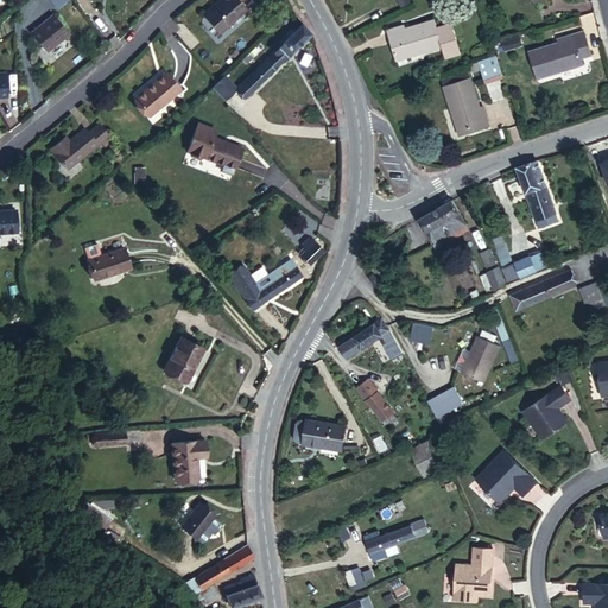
[(236,0),(234,0),(210,20),(226,40),(252,18),(236,0)]
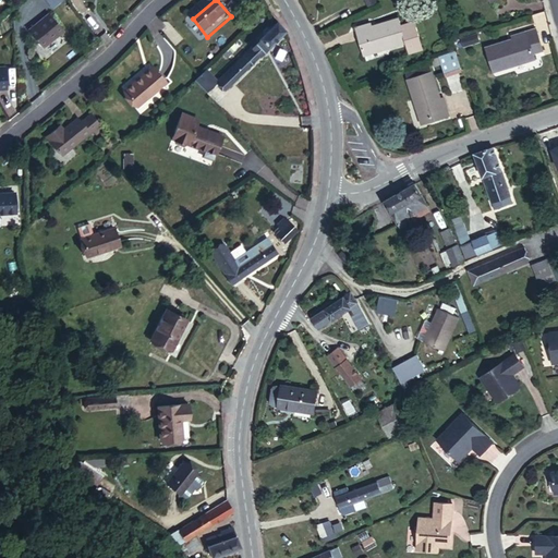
[(267,15),(209,79),(216,85),(277,24),(267,15)]
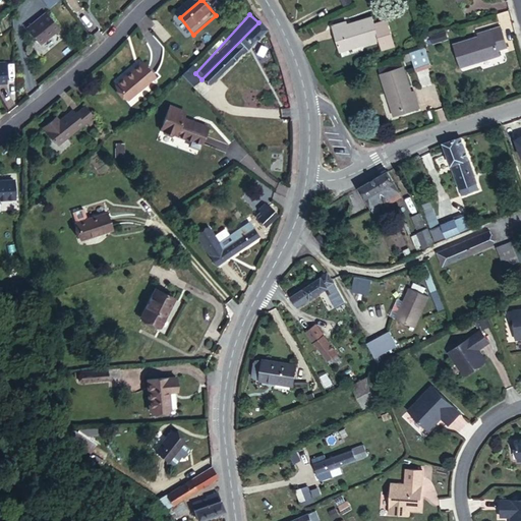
[(258,22),(201,79),(210,88),(267,31),(261,19),(258,22)]
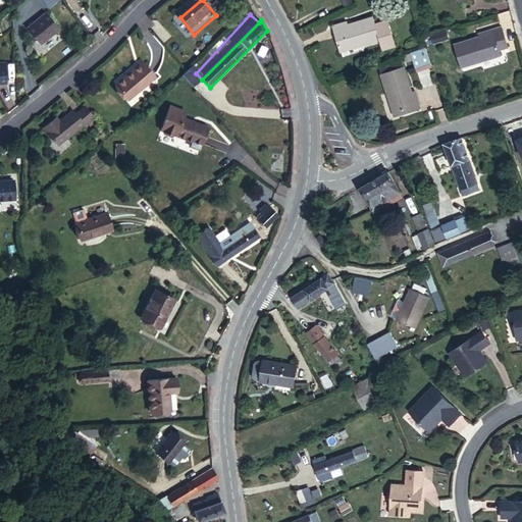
[(377,32),(376,25),(375,22),(352,29),(349,20),(334,24),(341,49),(379,39),(377,32)]
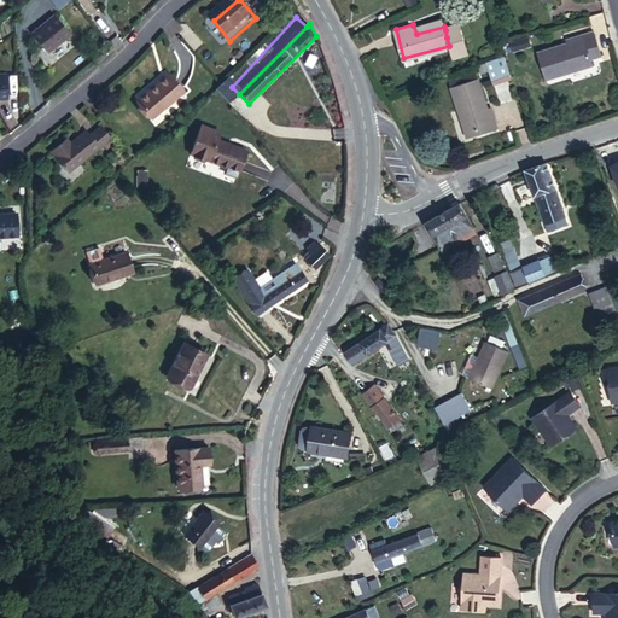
[(461,27),(445,30),(447,38),(462,34),(461,27)]
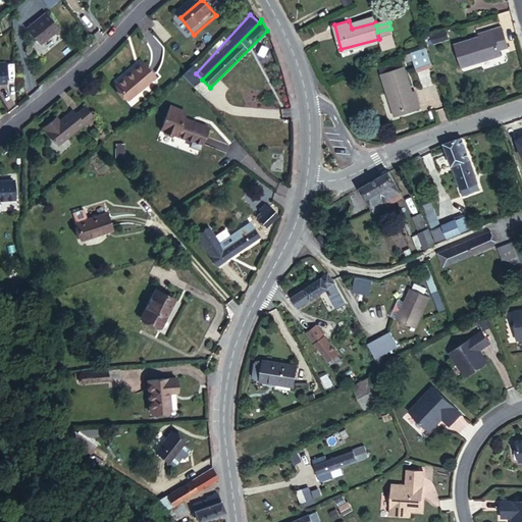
[(45,24),(23,41),(38,59),(58,42),(45,24)]
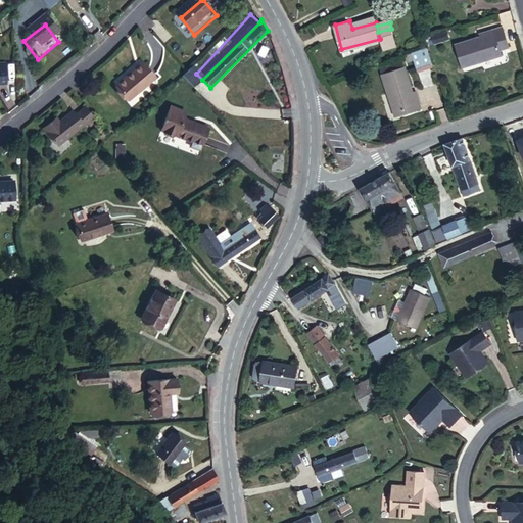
[(391,29),(378,32),(380,39),(383,49),(395,46),(391,29)]
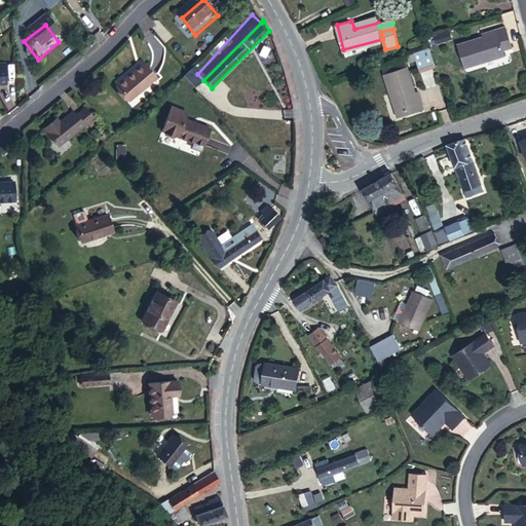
[(506,30),(497,33),(504,52),(514,49),(506,30)]
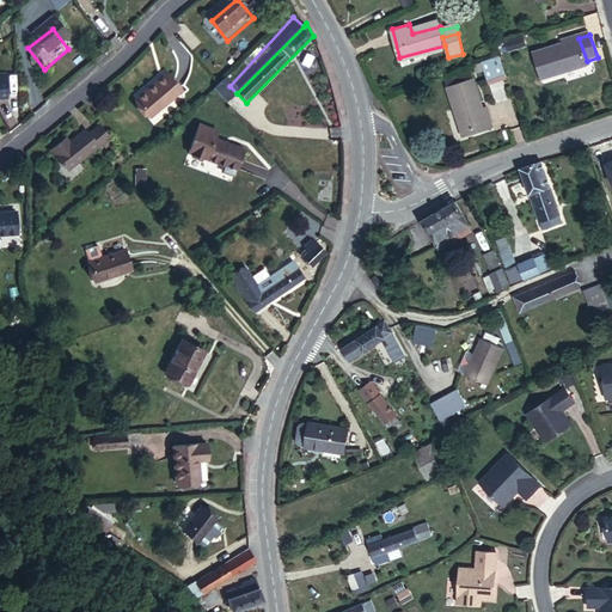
[(587,61),(579,38),(561,44),(564,53),(539,61),(548,83),(589,67),(587,61)]
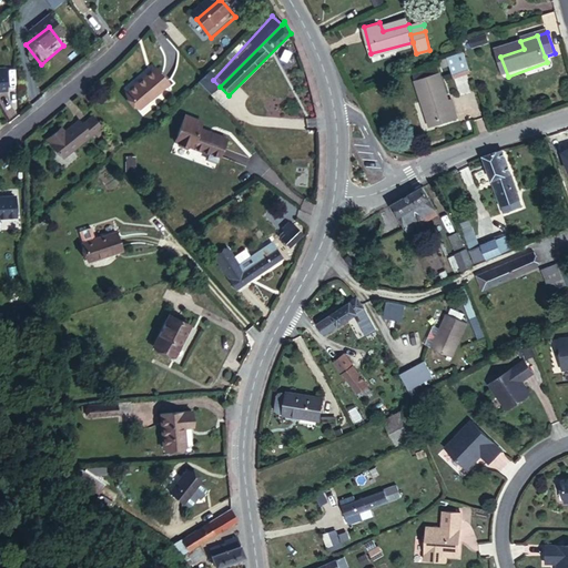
[(462,62),(436,73),(445,93),(469,82),(462,62)]
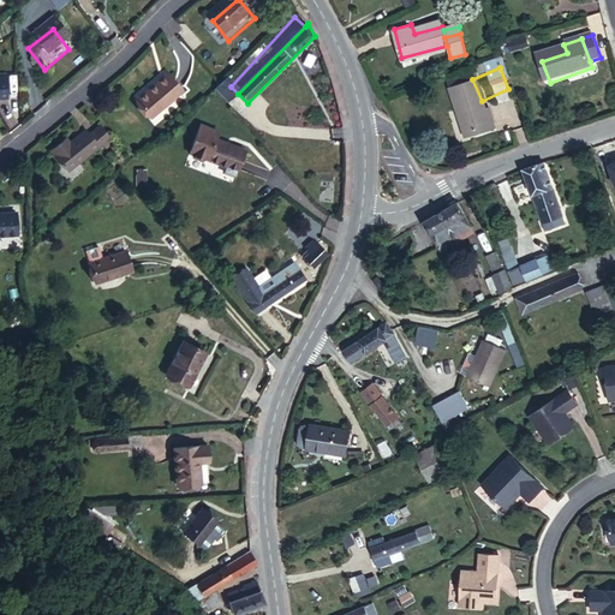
[(168,73),(138,100),(153,118),(183,91),(168,73)]
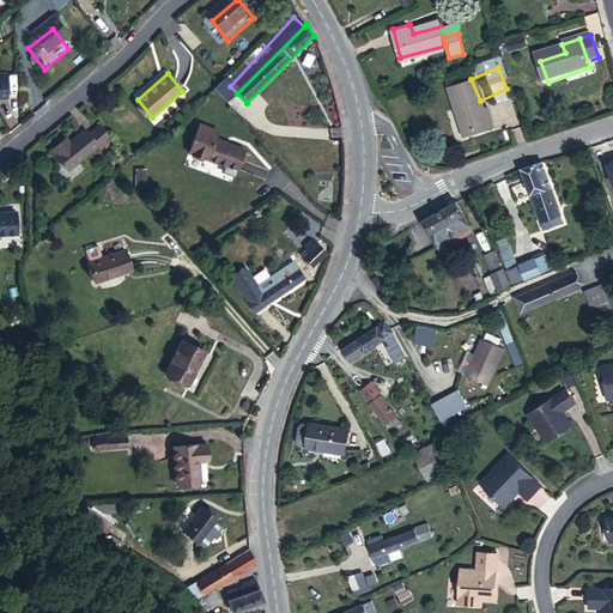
[(224,82),(213,92),(225,107),(237,93),(230,86),(224,82)]
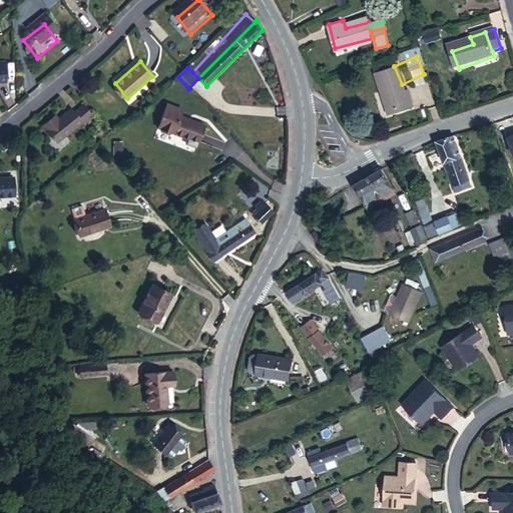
[(0,93),(1,94),(0,89),(10,89),(8,69),(0,69),(0,93)]
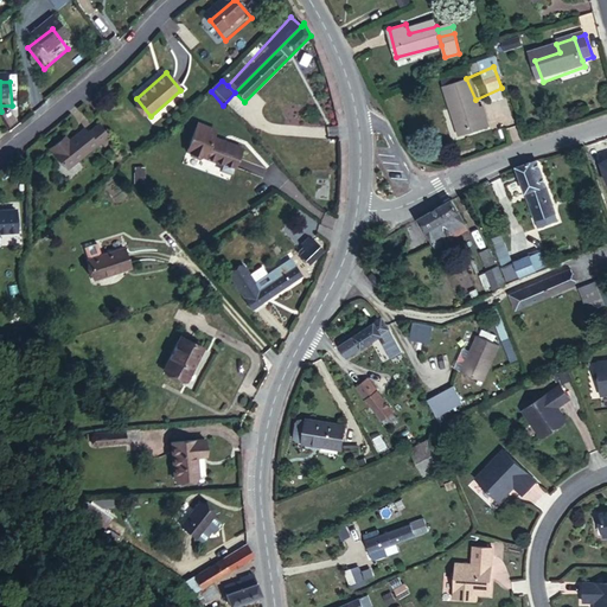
[(483,117),(475,100),(453,107),(467,144),(502,131),(494,113),(483,117)]
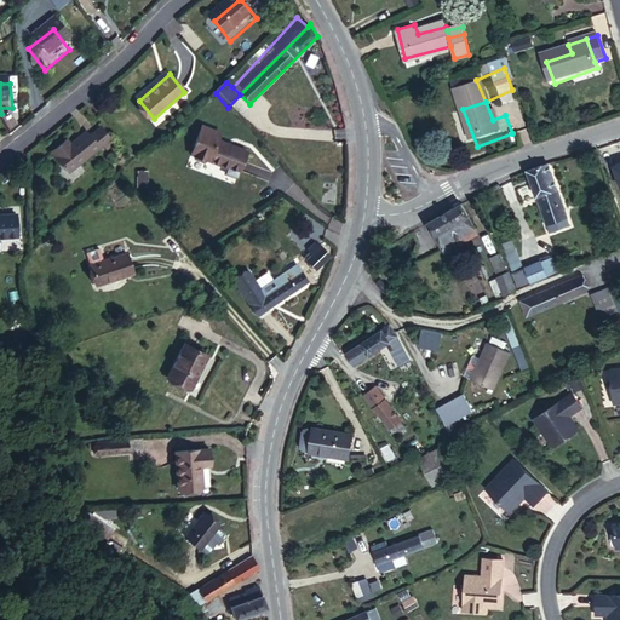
[(199,130),(190,159),(193,159),(195,162),(204,165),(207,162),(229,168),(227,174),(240,177),(247,150),(216,142),(217,135),(199,130)]
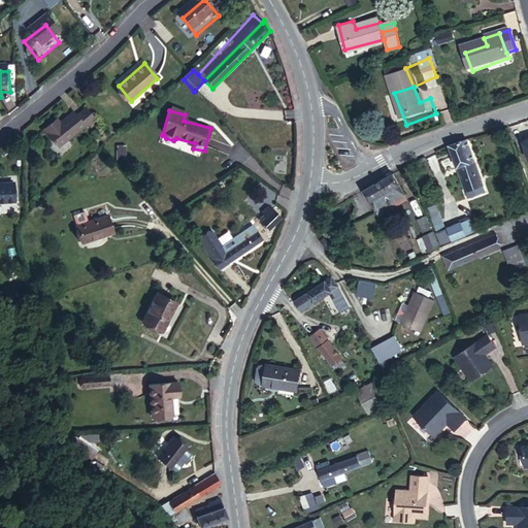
[(71,126),(59,137),(53,142),(48,137),(41,143),(57,163),(84,140),(71,126)]
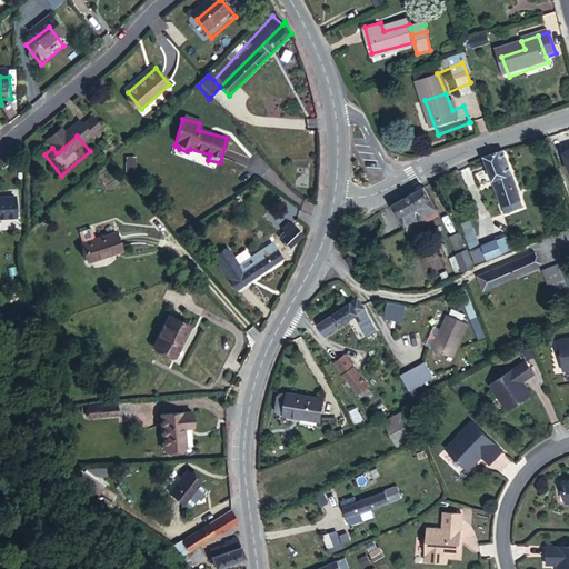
[(57,153),(63,148),(59,142),(52,148),(57,153)]
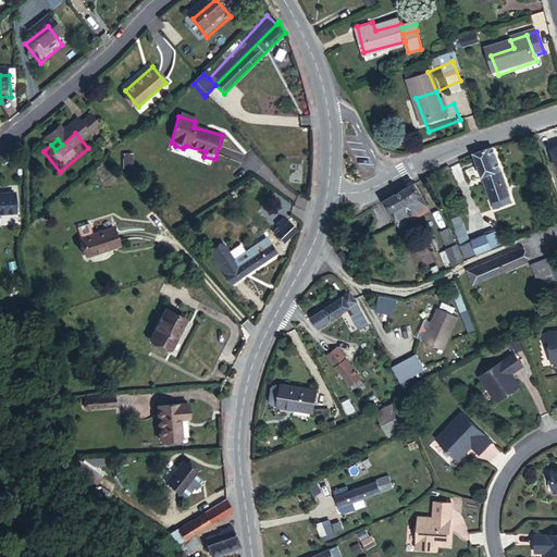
[(493,147),(472,157),(489,197),(516,186),(508,166),(502,169),(493,147)]
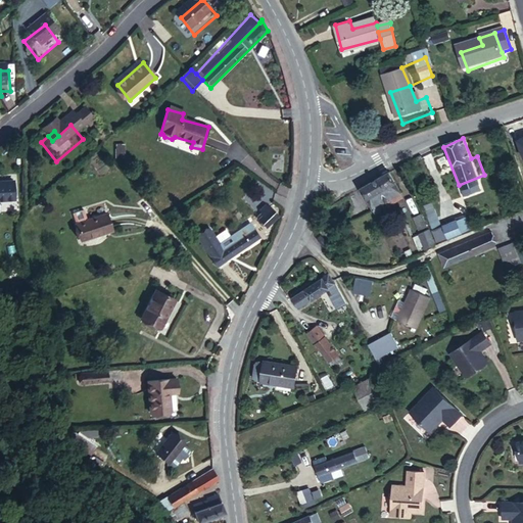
[(387,175),(361,193),(375,214),(401,196),(387,175)]
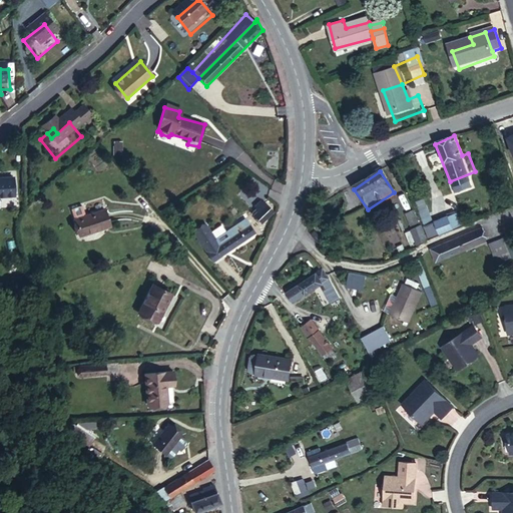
[(15,174),(0,175),(0,193),(16,193),(15,174)]
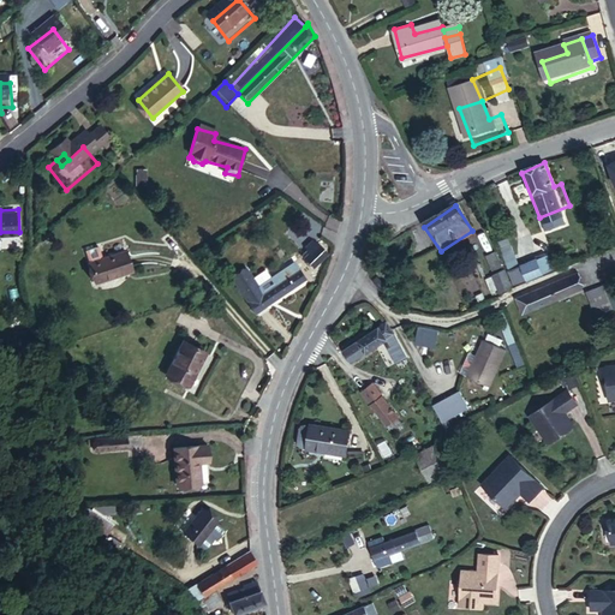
[(320,245),(305,256),(311,266),(326,255),(320,245)]
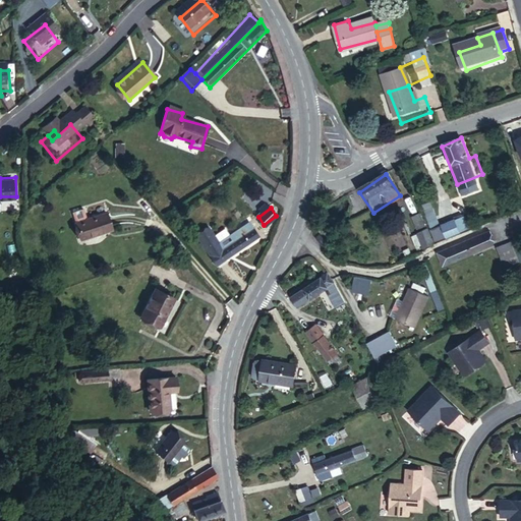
[(80,241),(113,232),(106,213),(75,221),(80,241)]
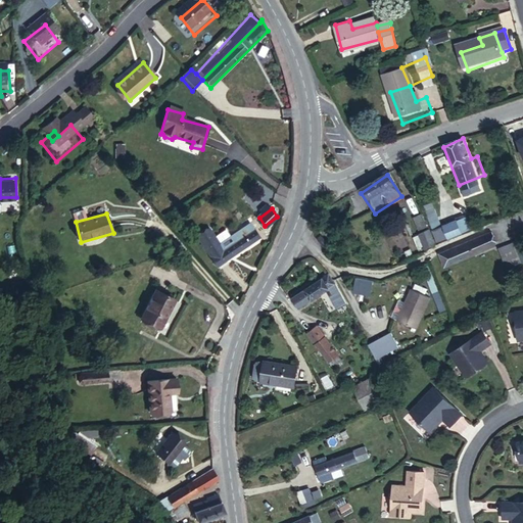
[(413,218),(418,231),(428,227),(422,214),(413,218)]
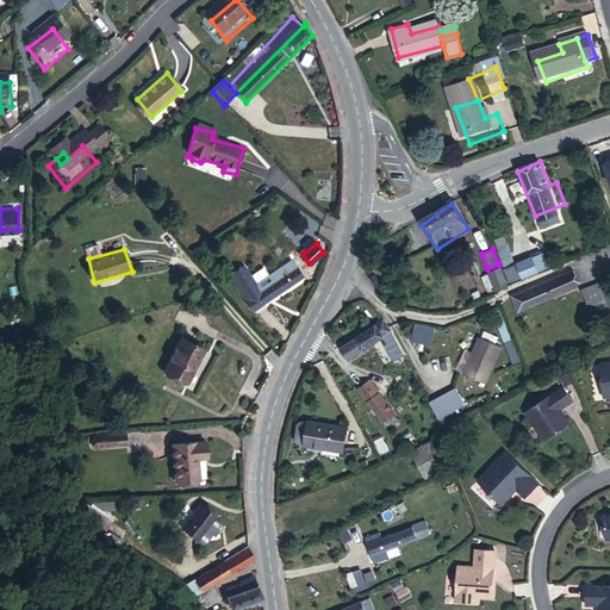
[(541,251),(504,267),(510,281),(547,265),(541,251)]
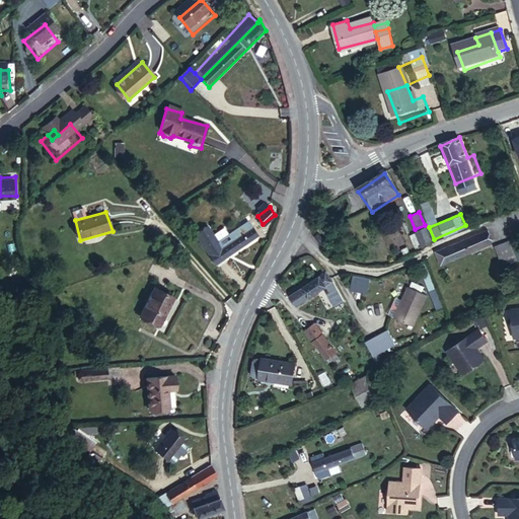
[(196,234),(202,245),(215,237),(208,226),(196,234)]
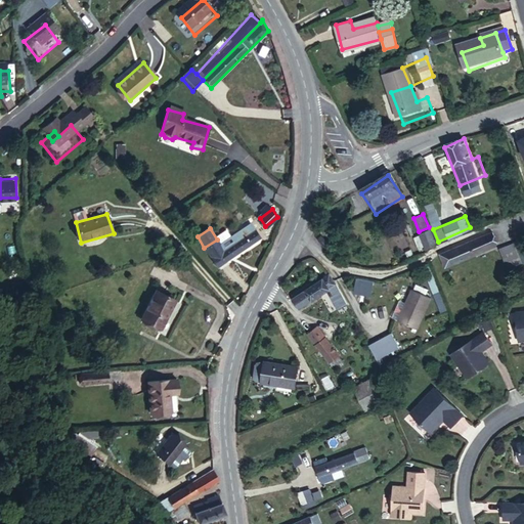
[(215,255),(221,265),(261,239),(255,229),(246,235),(243,231),(220,246),(223,251),(215,255)]
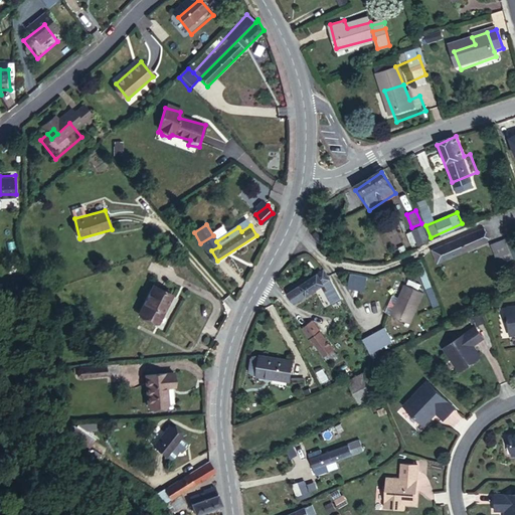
[(442,266),(462,255),(488,241),(482,228),(435,252),(442,266)]
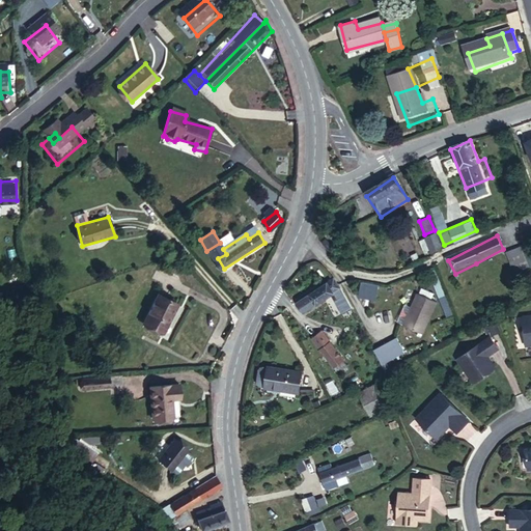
[(430,238),(421,242),(428,257),(438,253),(430,238)]
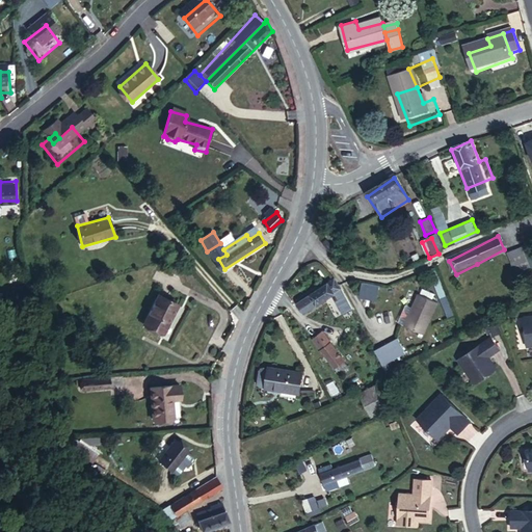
[(220,243),(207,251),(220,272),(224,269),(218,259),(227,255),(223,249),(220,243)]
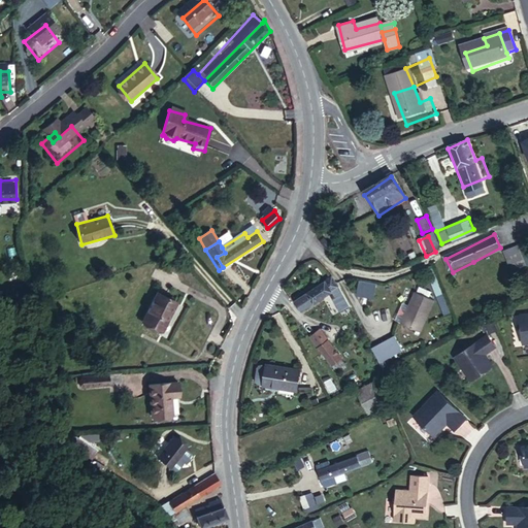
[(503,250),(510,268),(527,262),(520,243),(503,250)]
